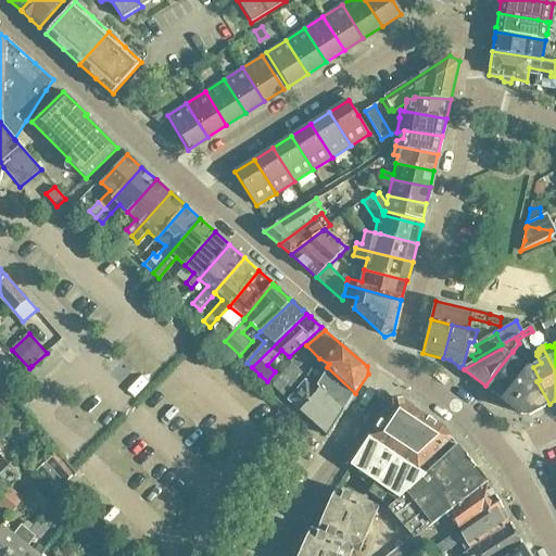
[(513,351),(485,386),(502,400),(526,368),(514,358),(516,354),(513,352),(513,351)]
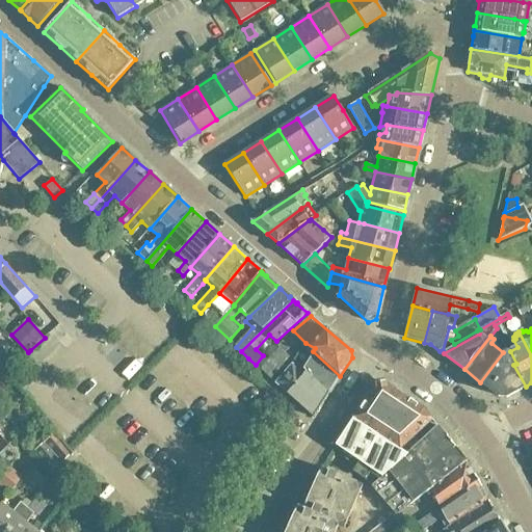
[(340,376),(313,351),(315,348),(306,343),(300,350),(310,355),(304,363),(301,361),(299,364),(329,393),(340,376)]
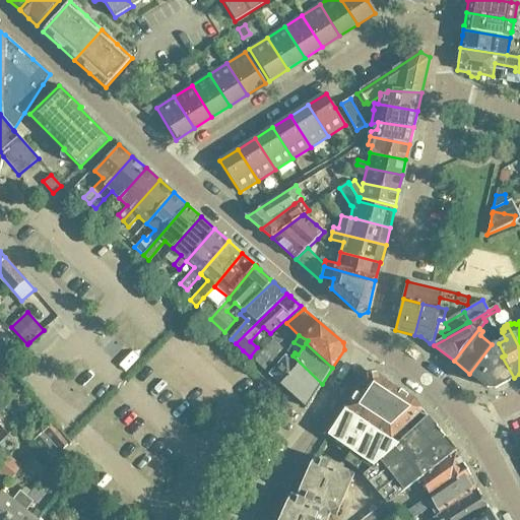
[(264,371),(283,349),(273,340),(253,362),(264,371)]
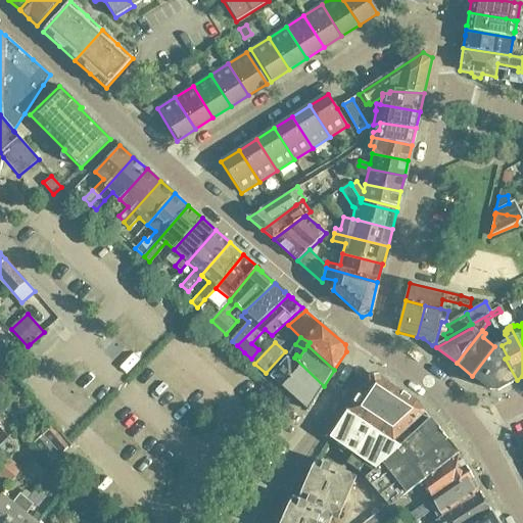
[(517,380),(505,359),(508,358),(502,345),(495,346),(494,346),(472,376),(490,390),(491,389),(495,390),(496,390),(498,390),(512,383),(512,382),(515,381),(517,380)]
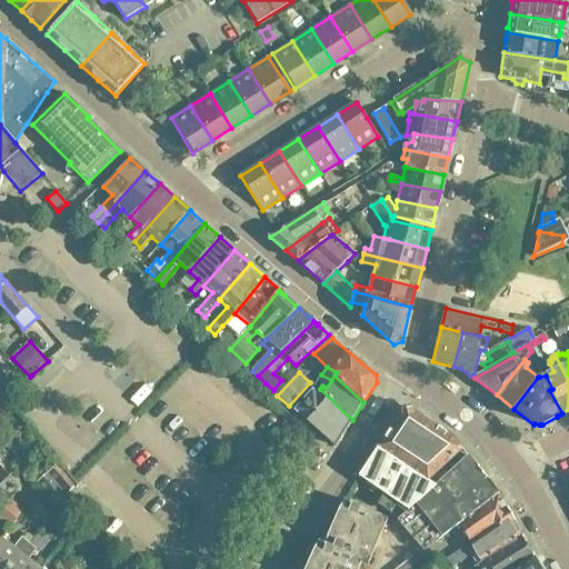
[(18,388),(15,385),(8,378),(0,385),(0,392),(6,398),(10,395),(18,388)]
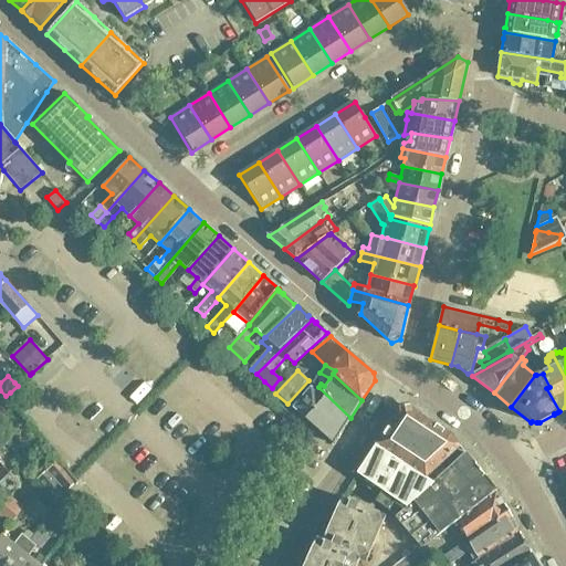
[(348,422),(311,388),(293,408),(333,443),(334,444),(348,422)]
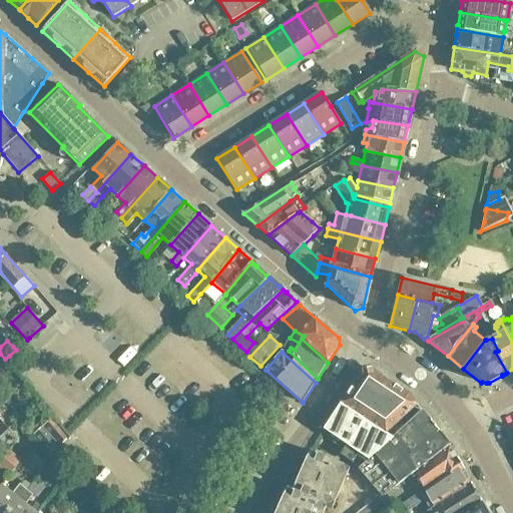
[(417,405),(408,394),(371,369),(363,371),(354,385),(377,399),(369,412),(391,428),(417,405)]
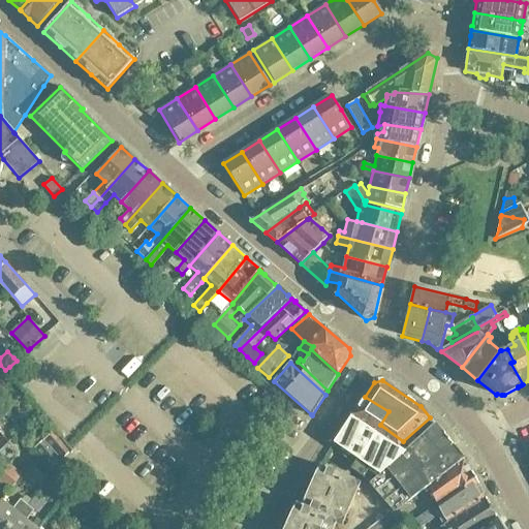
[(403,441),(380,425),(389,411),(365,397),(351,415),(406,449),(410,446),(403,441)]
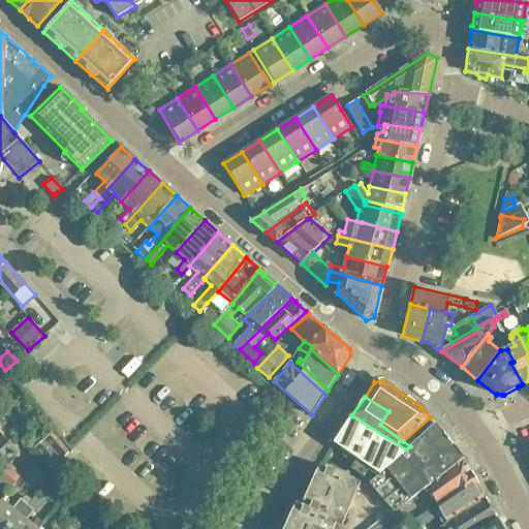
[(369,483),(406,449),(351,415),(334,442),(351,455),(348,460),(369,483)]
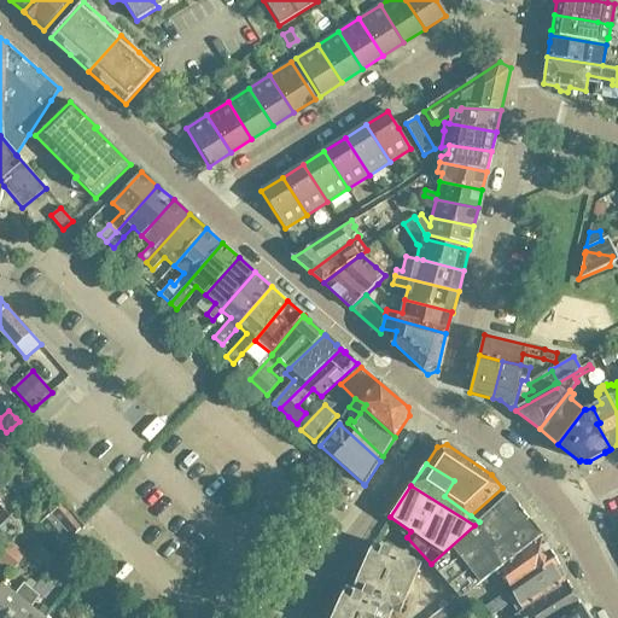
[(0,507),(10,519),(27,506),(11,487),(4,493),(0,488),(0,507)]
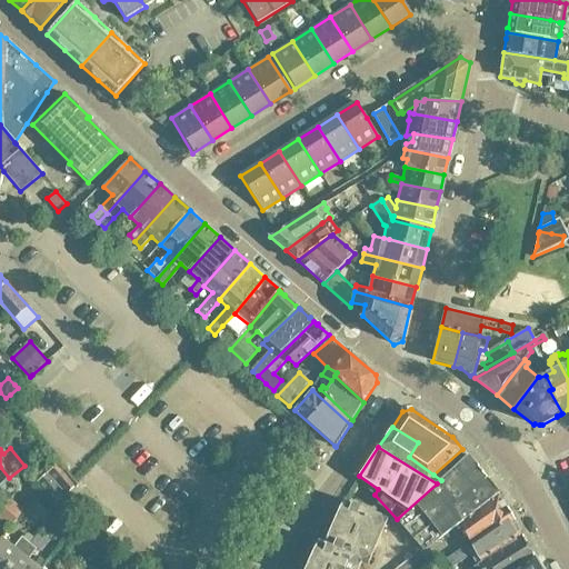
[(438,540),(500,492),(468,456),(441,480),(437,483),(397,519),(423,550),(438,540)]
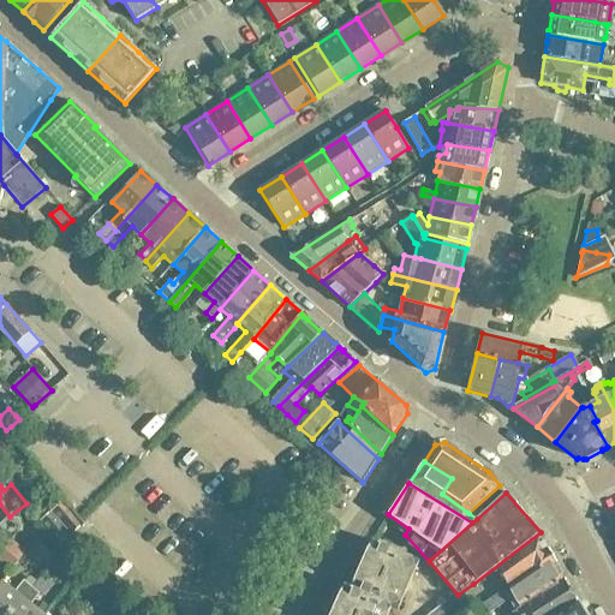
[(78,517),(65,500),(51,512),(70,535),(81,526),(82,527),(84,526),(84,525),(84,524),(82,521),(78,517)]
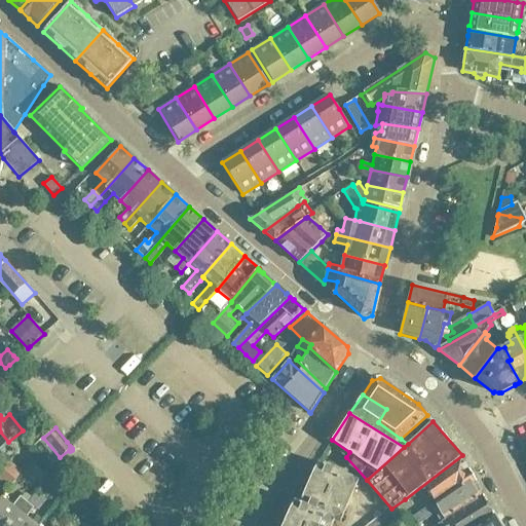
[(0,431),(0,450),(8,442),(0,431)]
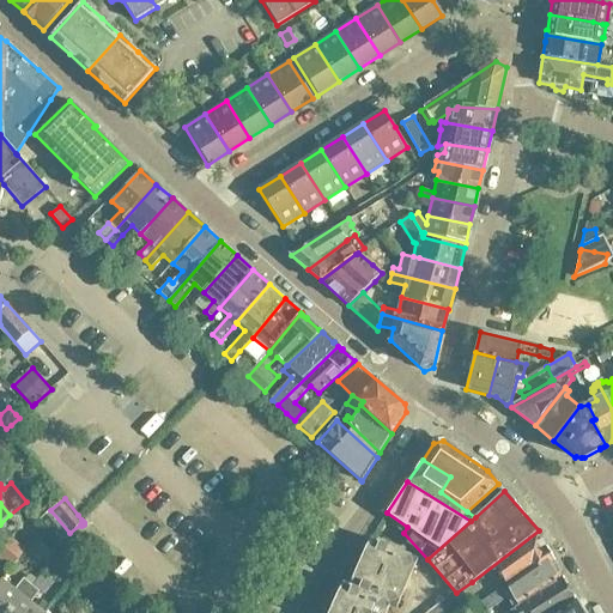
[(70,533),(50,510),(40,520),(60,542),(70,533)]
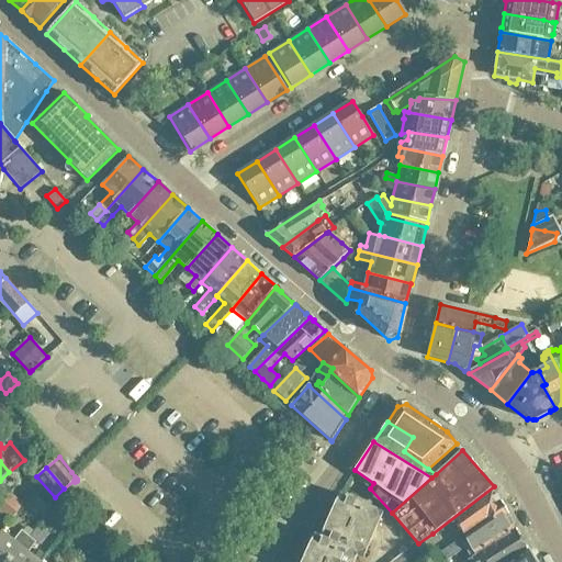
[(448,548),(504,508),(505,507),(503,504),(503,503),(503,502),(502,503),(494,489),(495,487),(494,486),(454,517),(459,526),(450,532),(452,537),(446,542),(448,547),(448,548)]
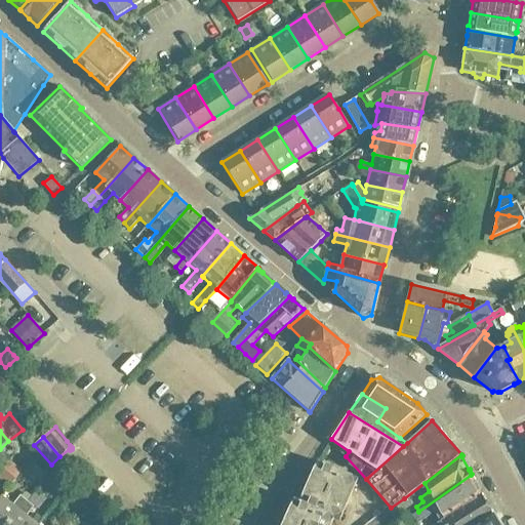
[(330,524),(334,518),(339,521),(358,479),(317,461),(299,501),(294,499),(282,524),(330,524)]
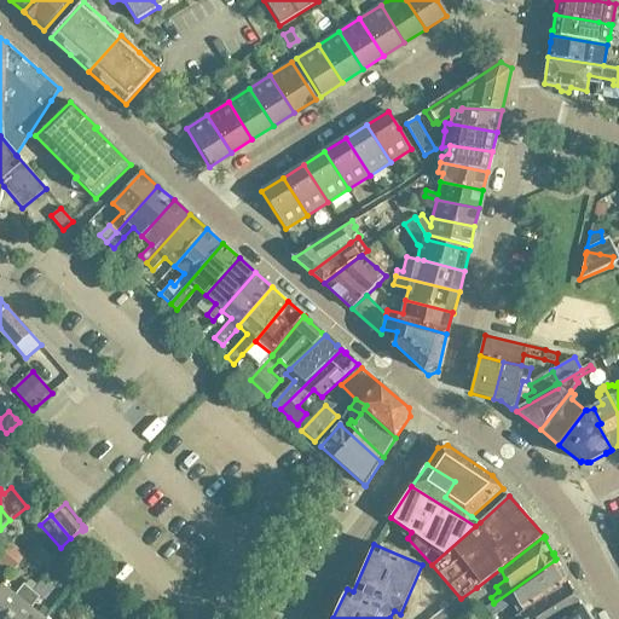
[(0,559),(0,563),(11,573),(25,557),(12,545),(0,559)]
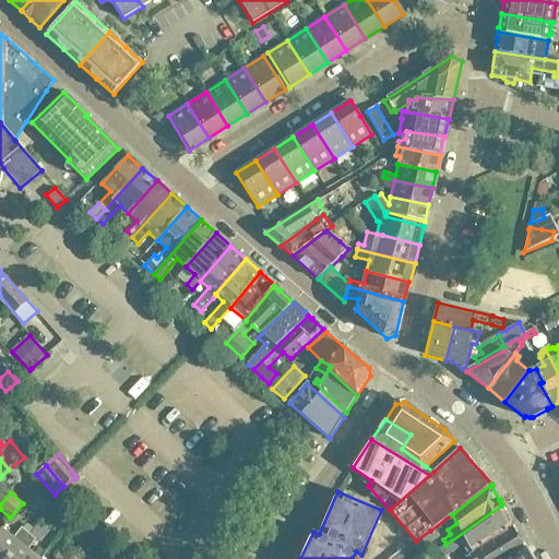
[(472,552),(514,525),(513,524),(513,525),(506,511),(504,509),(504,510),(502,507),(503,506),(502,504),(501,506),(445,545),(445,544),(441,547),(445,556),(465,540),(472,552)]
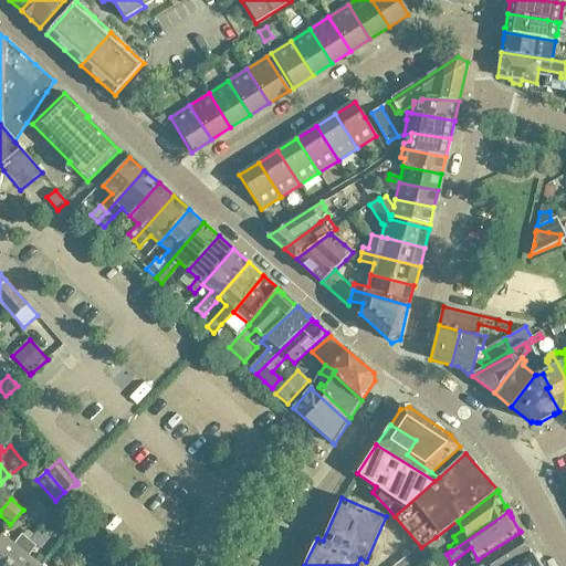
[(51,512),(43,522),(55,532),(64,523),(51,512)]
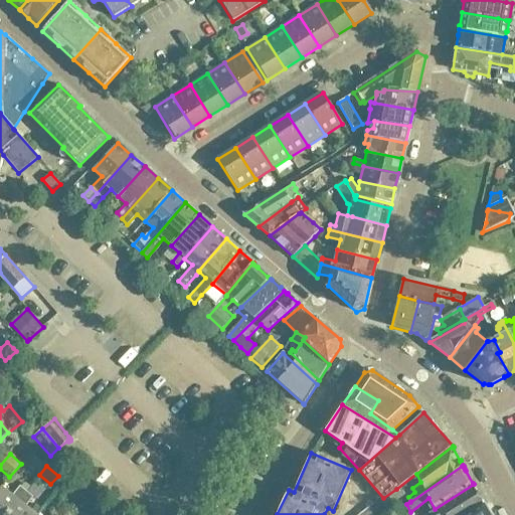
[(466,514),(484,504),(474,484),(435,509),(432,511),(434,514),(466,514)]
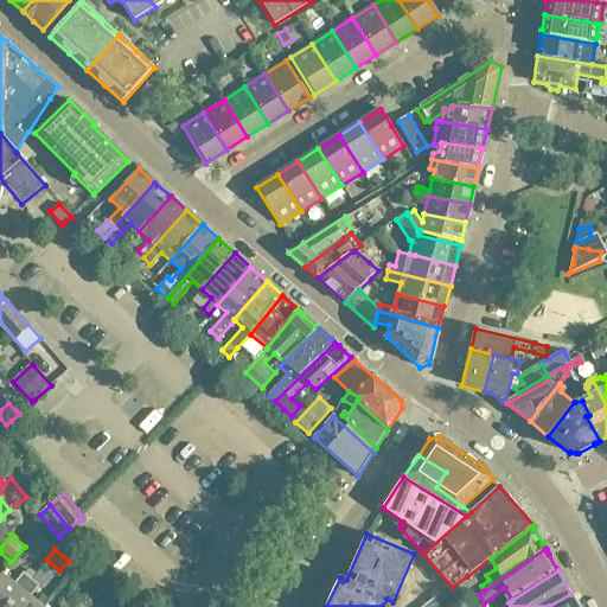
[(0,606),(8,606),(31,580),(23,573),(14,585),(1,574),(0,575),(0,606)]
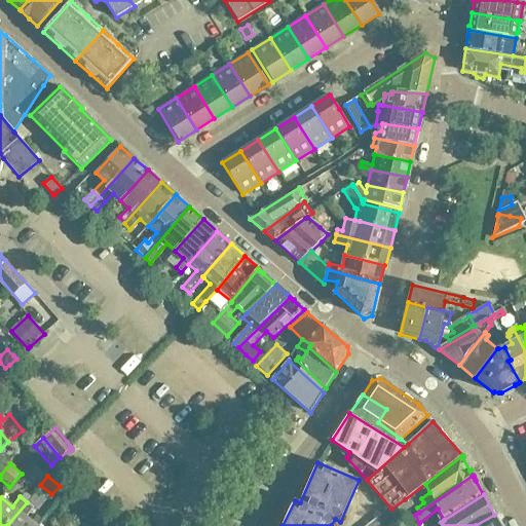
[(35,525),(36,525),(26,517),(34,508),(33,506),(35,503),(30,499),(27,502),(7,525),(35,525)]
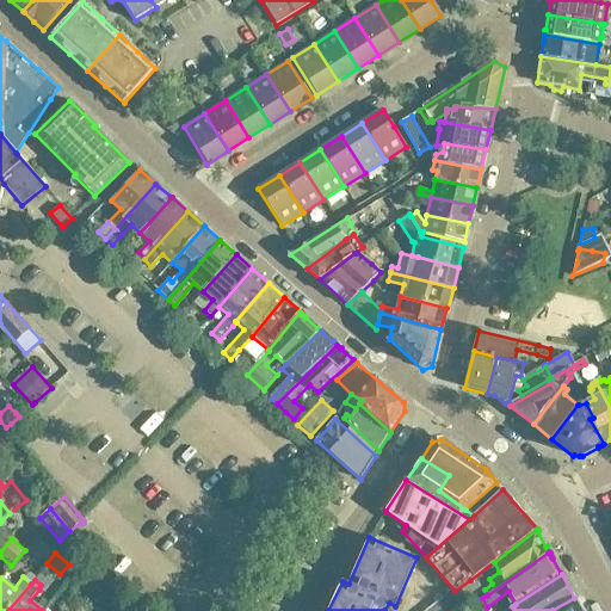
[(470,580),(455,591),(461,600),(476,588),(470,580)]
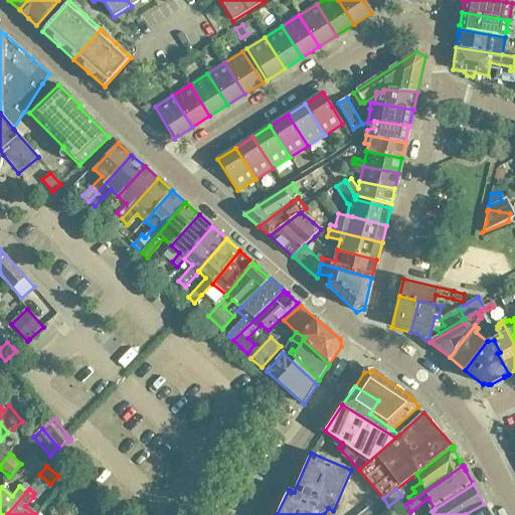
[(380,514),(389,508),(380,497),(358,514),(380,514)]
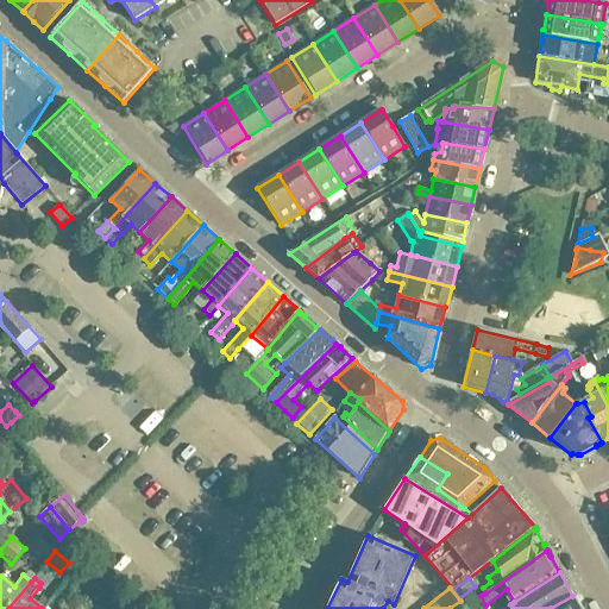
[(579,608),(572,596),(551,608),(579,608)]
